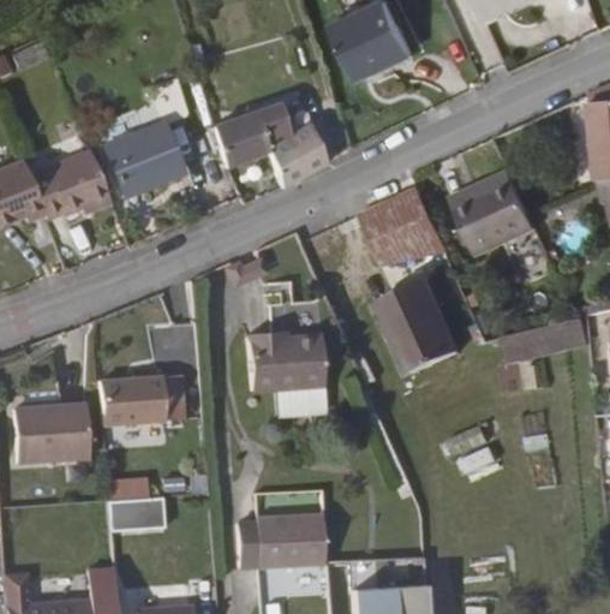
[(384,0),(338,22),(360,72),(414,48),(392,0),(384,0)]
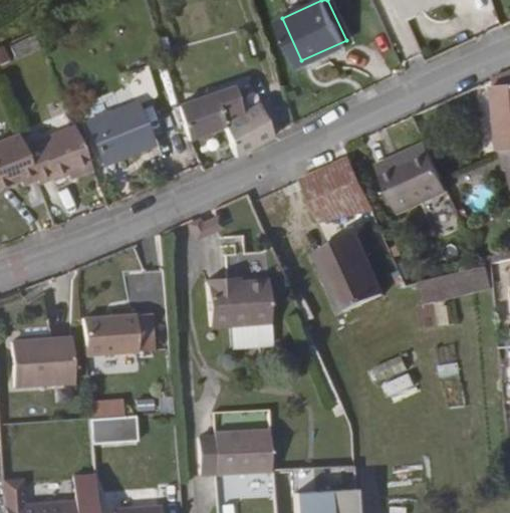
[(402,0),(408,12),(435,0),(402,0)]
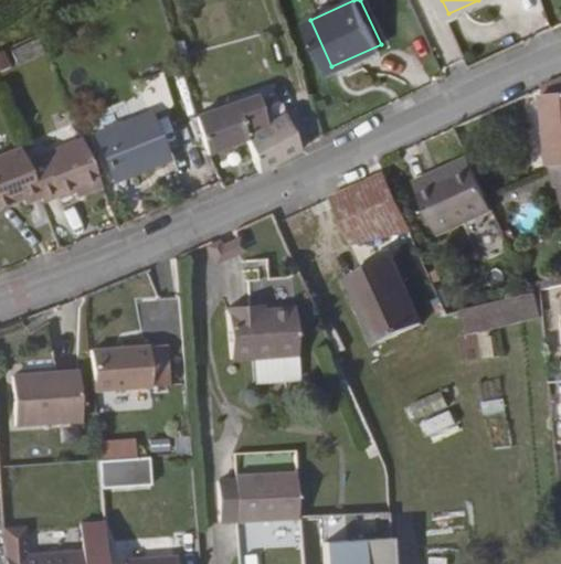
[(11,45),(16,62),(44,56),(41,40),(11,45)]
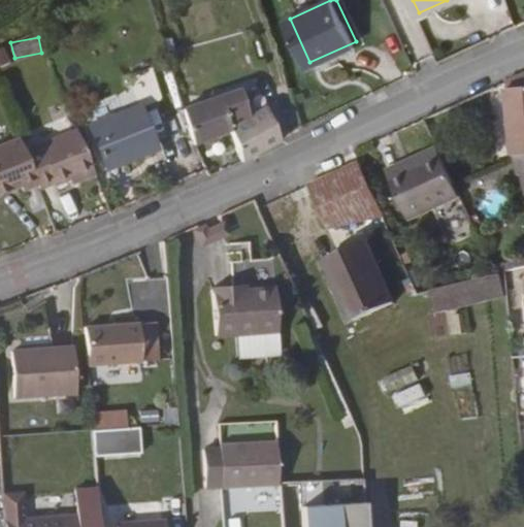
[(3,46),(0,47),(0,66),(10,62),(3,46)]
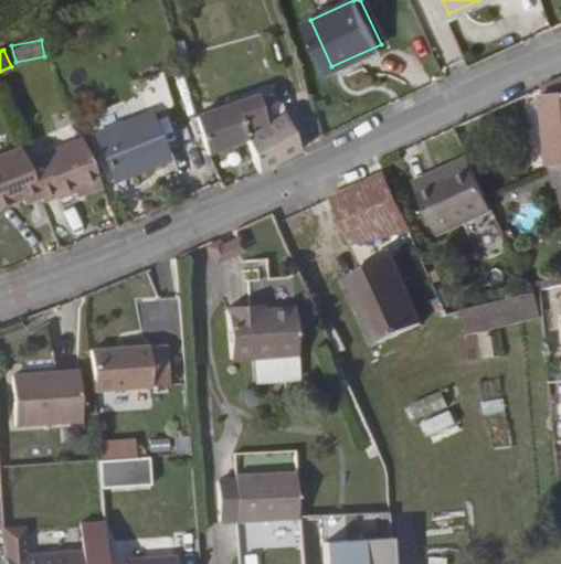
[(166,74),(143,80),(151,112),(175,106),(166,74)]
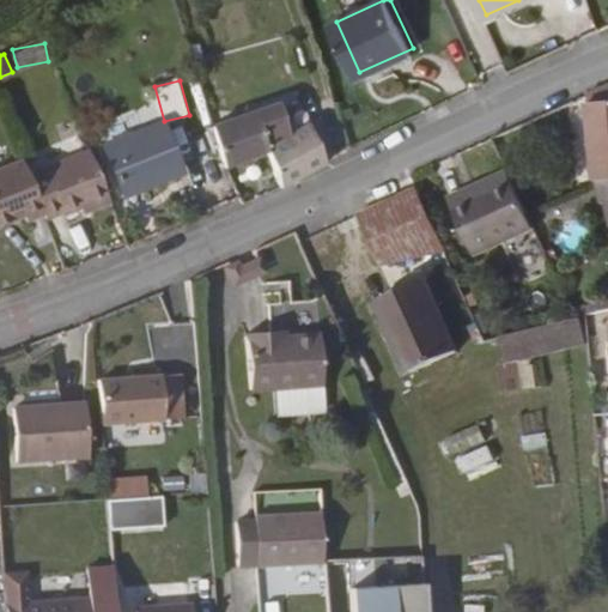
[(599,180),(602,181),(607,206),(607,91),(594,98),(599,180)]
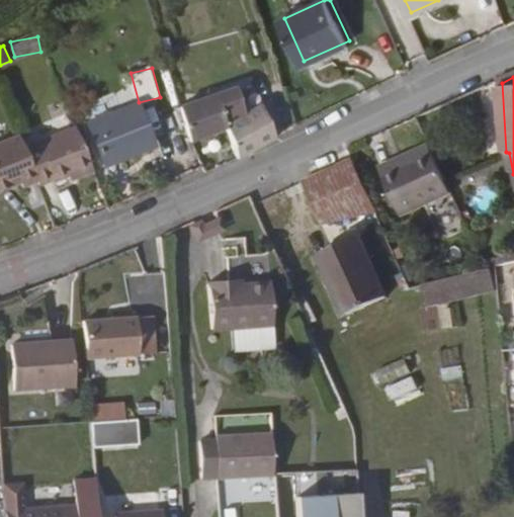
[(232,121),(242,154),(267,140),(256,107),(248,110),(239,86),(183,103),(197,136),(232,121)]
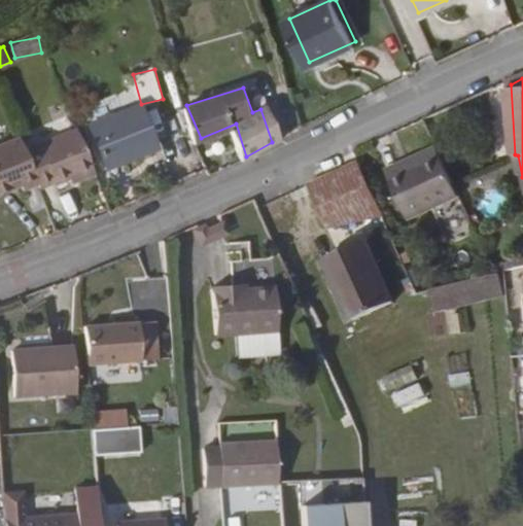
[(147,107),(97,129),(113,166),(163,146),(147,107)]
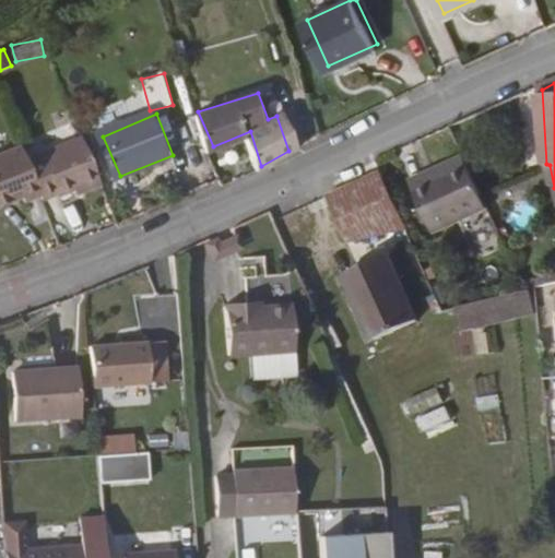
[(43,194),(45,199),(59,192),(61,194),(80,187),(102,177),(82,129),(25,153),(43,194)]
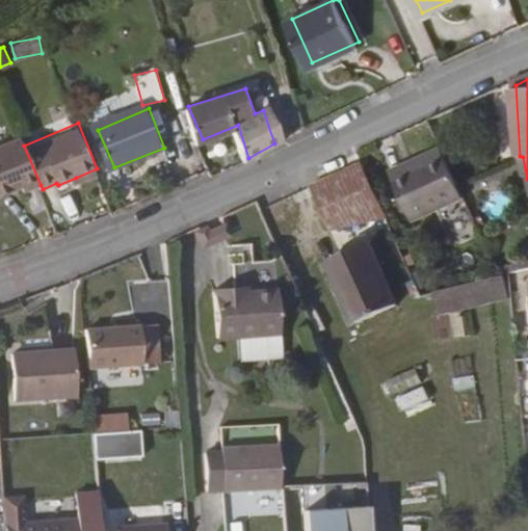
[(24,145),(21,138),(0,147),(0,196),(23,187),(25,192),(41,185),(24,145)]
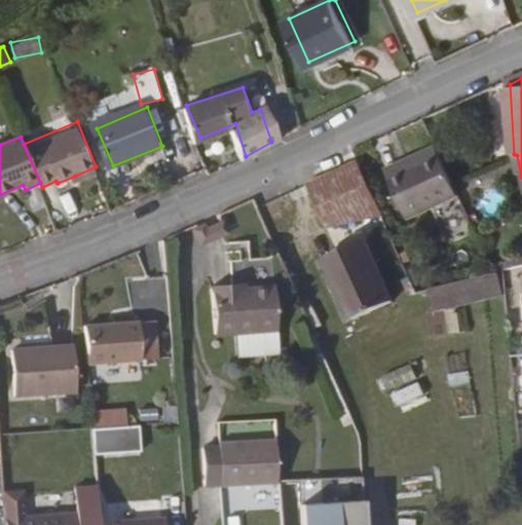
[(403,221),(462,198),(457,184),(444,149),(384,172),(403,221)]
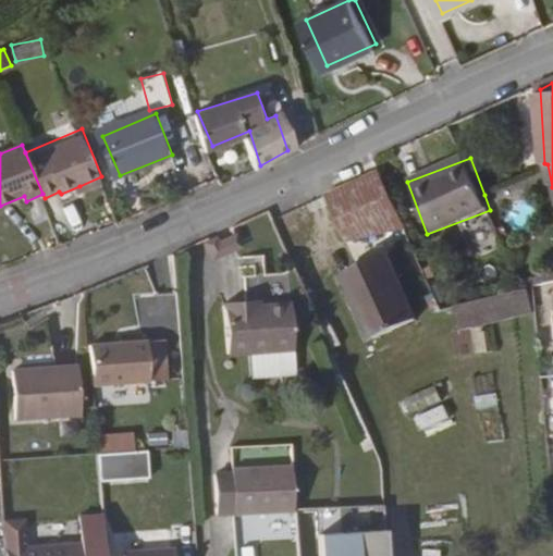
[(385,169),(331,190),(352,242),(407,227),(385,169)]
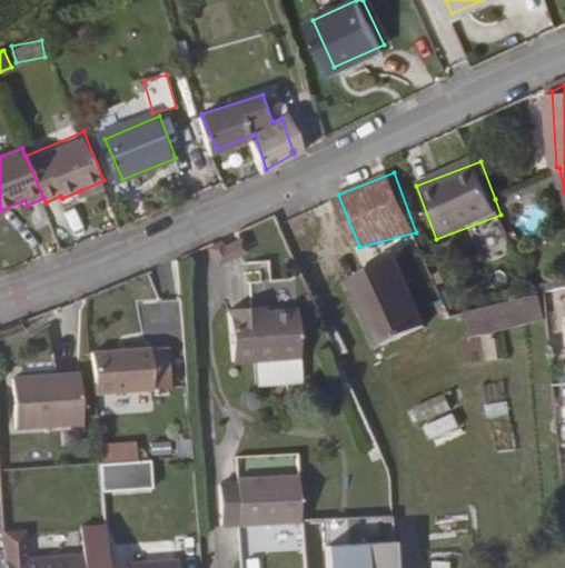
[(85,195),(107,185),(103,180),(81,190),(85,195)]
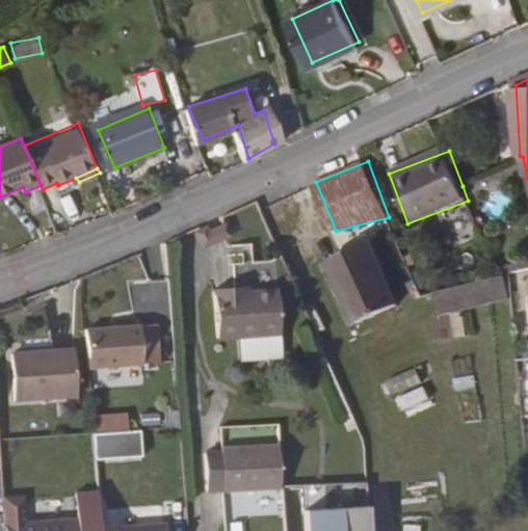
[(321,263),(346,326),(397,307),(371,244),(321,263)]
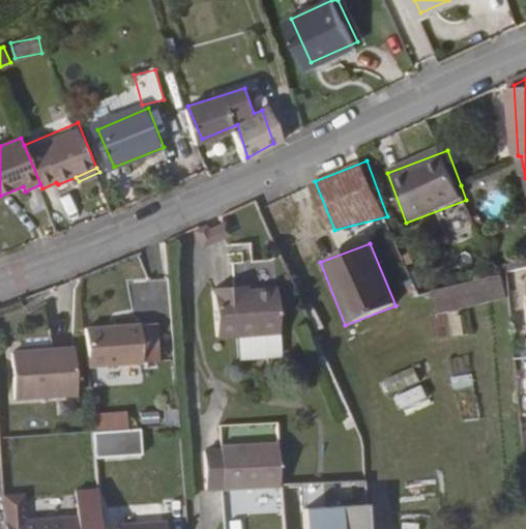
[(507,300),(503,280),(497,281),(432,294),(436,315),(507,300)]
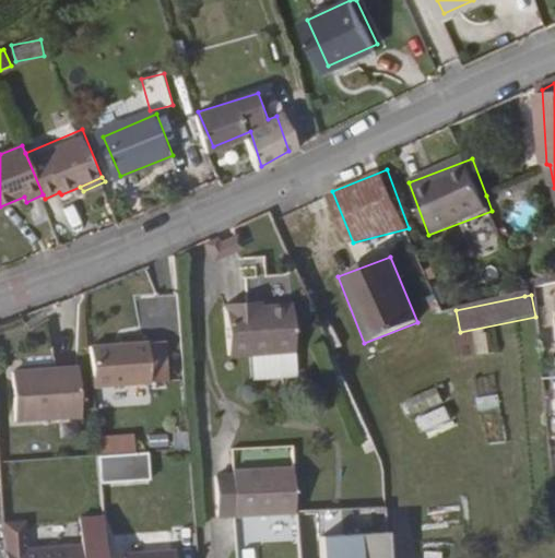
[(297,349),(293,303),(260,306),(260,305),(227,306),(231,355),(297,349)]
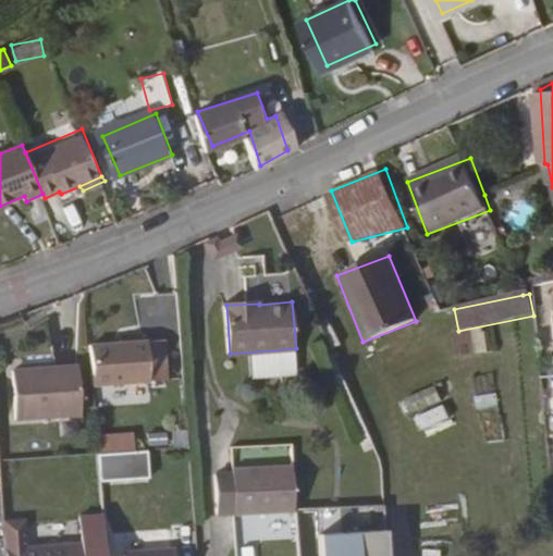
[(143,343),(86,347),(90,391),(147,385),(143,343)]
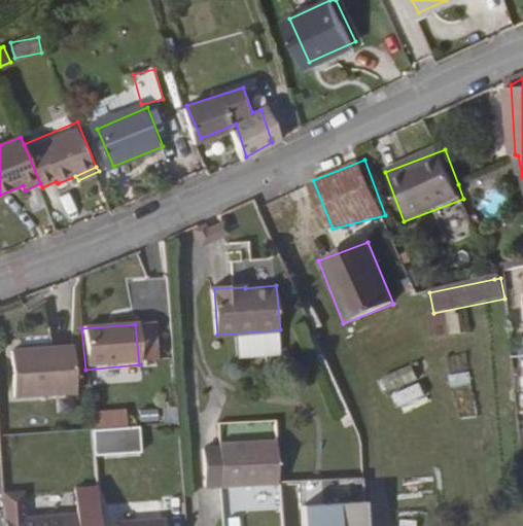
[(74,395),(72,350),(10,353),(13,398),(74,395)]
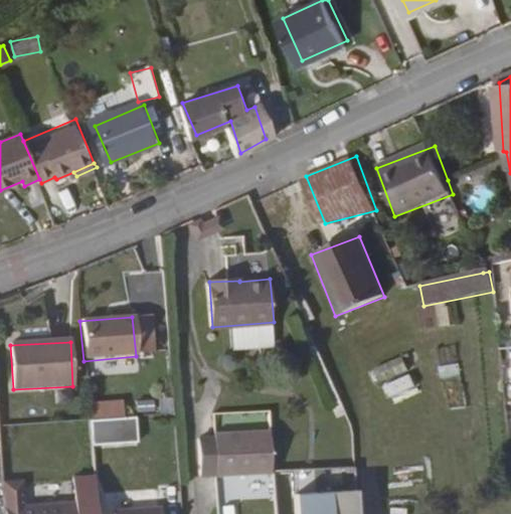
[(92,400),(92,415),(125,415),(124,399),(92,400)]
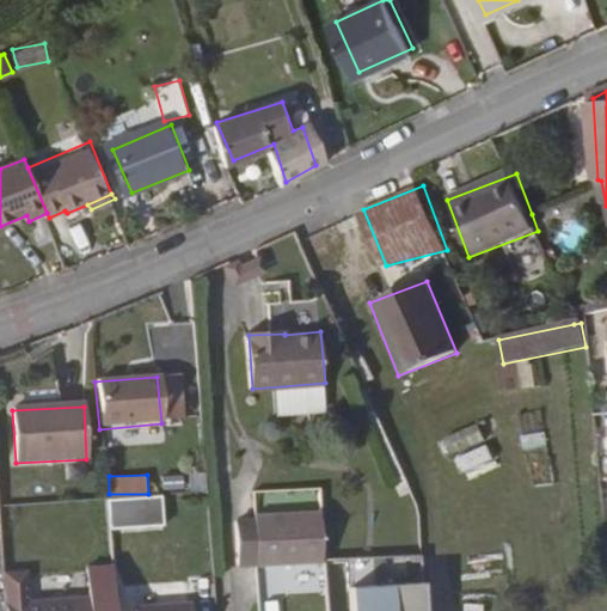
[(108,496),(109,530),(163,527),(161,495),(108,496)]
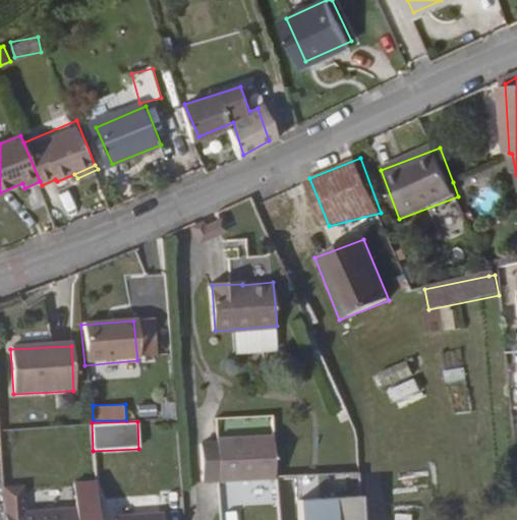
[(219,444),(222,482),(278,478),(276,438),(219,441),(219,444)]
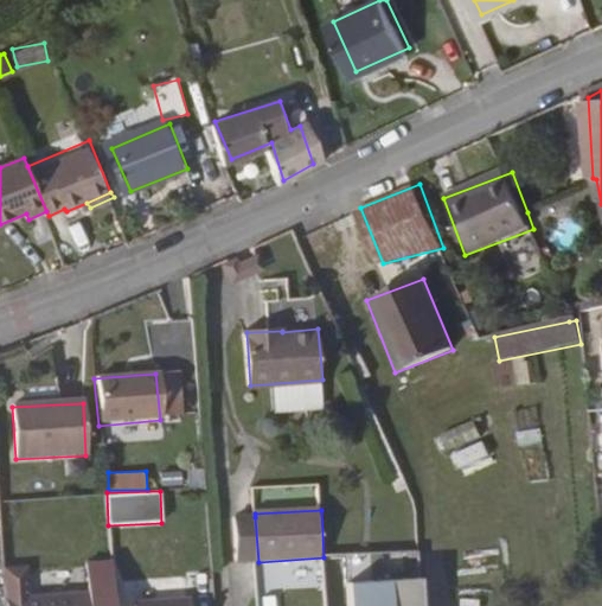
[(238,562),(258,562),(255,517),(236,518),(238,562)]
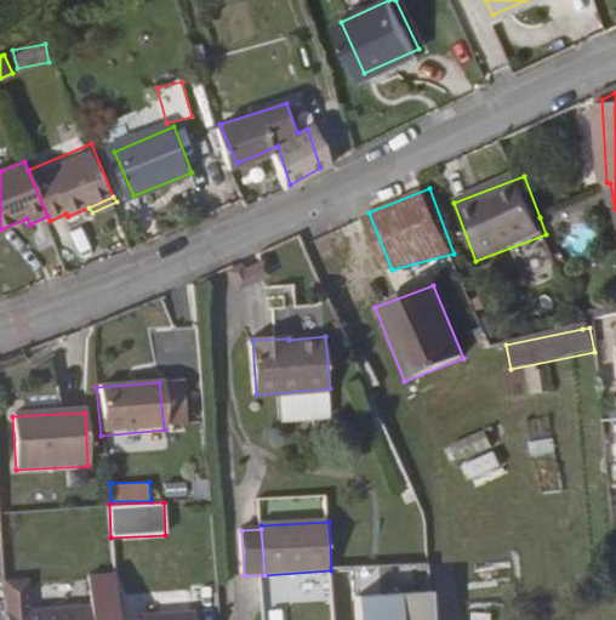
[(434,619),(433,563),(342,564),(342,619),(434,619)]
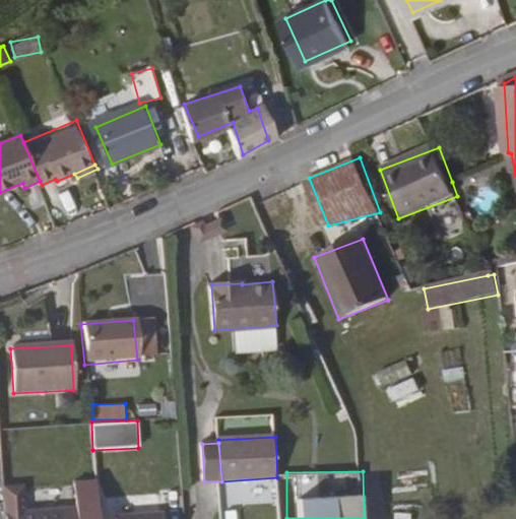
[(3,513),(3,518),(97,518),(97,508),(3,513)]
